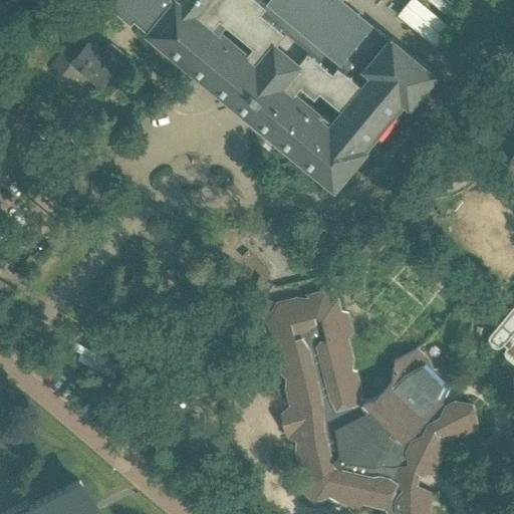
[(372,24),(370,26),(338,0),(104,0),(132,22),(135,18),(151,31),(150,32),(334,185),(363,150),(361,148),(372,135),(375,137),(397,110),(395,107),(404,97),(410,102),(435,72),(393,37),(391,39),(372,24)]
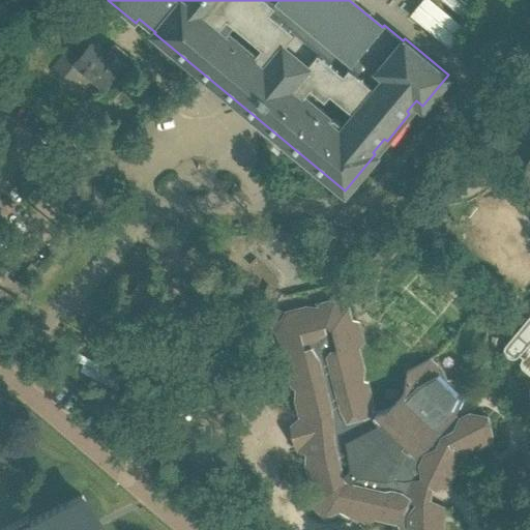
[(432,0),(421,0),(410,15),(450,49),(467,29),(432,0)]
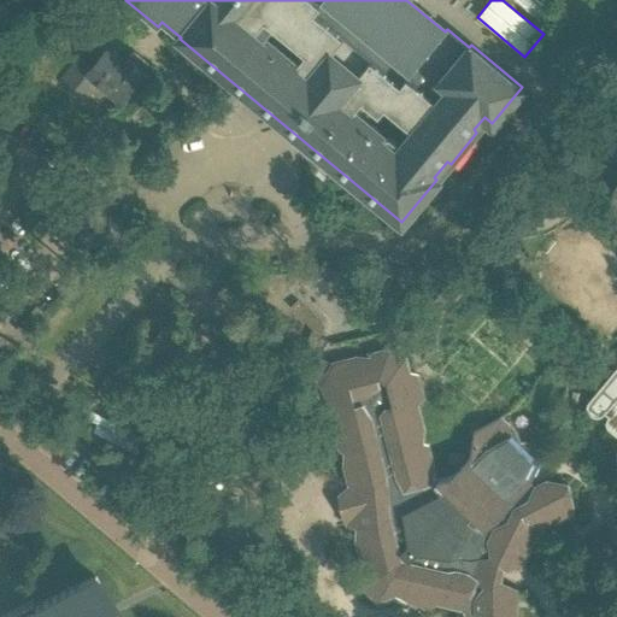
[(516,0),(539,18),(553,0),(516,0)]
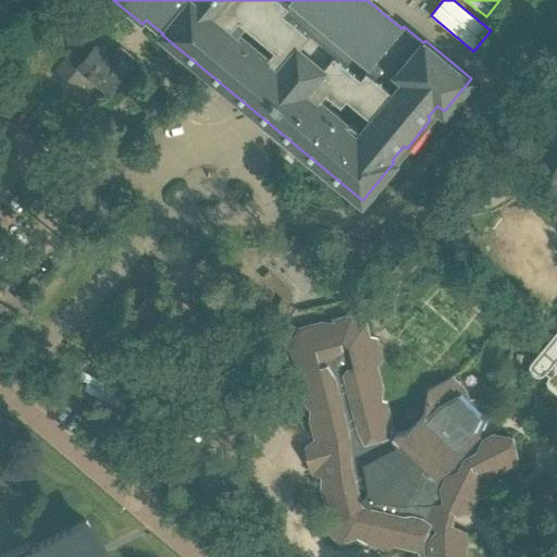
[(114,60),(96,46),(82,62),(74,56),(58,75),(72,86),(84,72),(109,93),(132,65),(119,54),(114,60)]
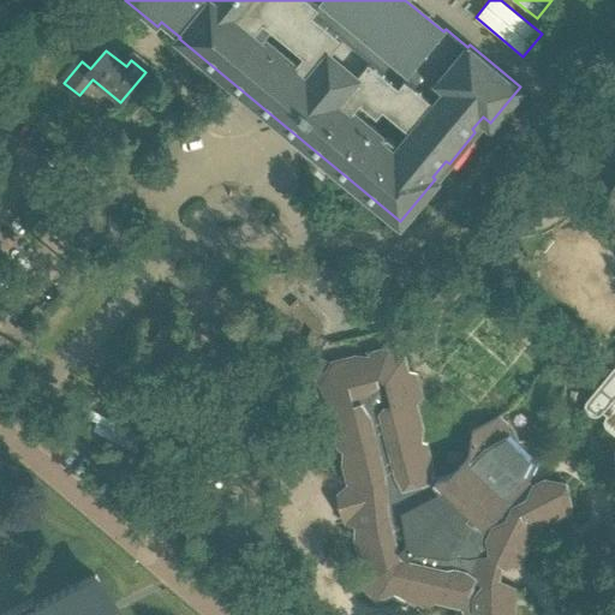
[(408,372),(405,358),(388,348),(372,352),(370,358),(356,357),(333,363),(320,383),(332,406),(335,406),(336,411),(334,411),(334,425),(340,449),(345,451),(344,465),(350,489),(357,491),(360,490),(365,507),(358,509),(356,539),(362,563),(368,565),(359,584),(376,601),(395,592),(407,599),(430,605),(435,602),(460,607),(463,614),(515,614),(515,589),(488,580),(493,561),(520,565),(533,538),(532,537),(544,525),(545,526),(572,512),(567,483),(545,479),(533,485),(527,479),(539,454),(527,442),(523,445),(511,433),(513,429),(501,417),(475,430),(471,455),(452,475),(433,479),(434,467),(427,443),(422,442),(423,428),(417,404),(423,398),(416,375),(408,372)]
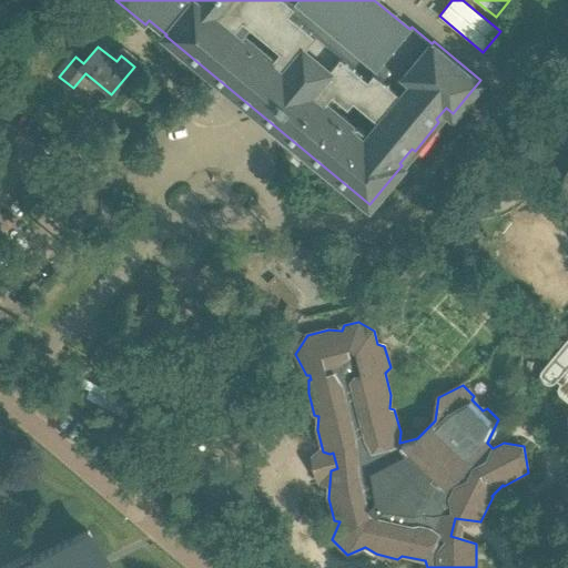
[(567,337),(543,369),(541,371),(541,372),(540,373),(540,374),(540,375),(540,376),(541,377),(541,379),(543,381),(544,382),(545,383),(547,383),(548,384),(549,384),(551,384),(553,383),(555,383),(556,382),(557,381),(560,383),(559,384),(558,386),(558,387),(558,388),(558,391),(558,392),(559,393),(560,394),(561,395),(567,401),(567,337)]
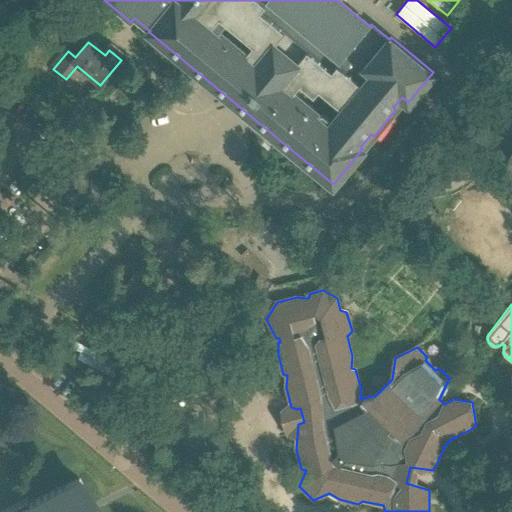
[(511,457),(503,449),(498,455),(507,463),(511,468),(511,457)]
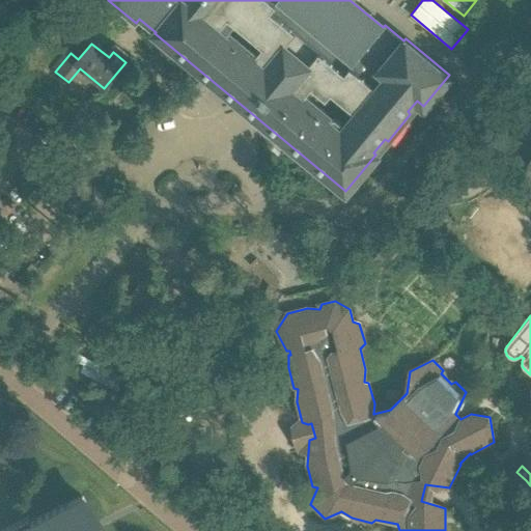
[(513,496),(525,507),(530,500),(530,485),(526,480),(513,496)]
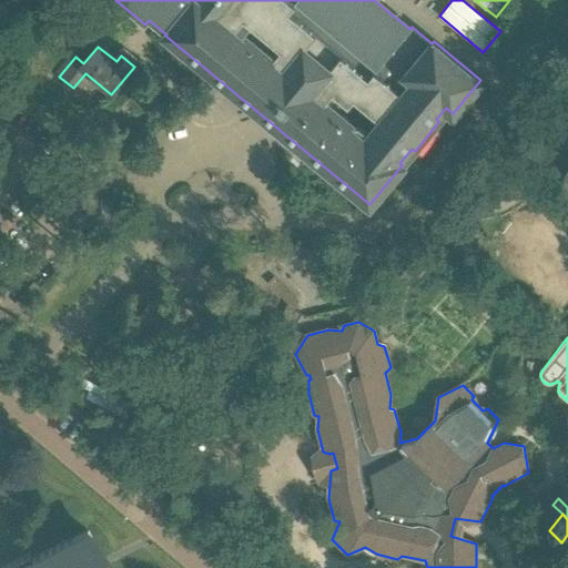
[(89,567),(103,561),(88,531),(13,567),(89,567)]
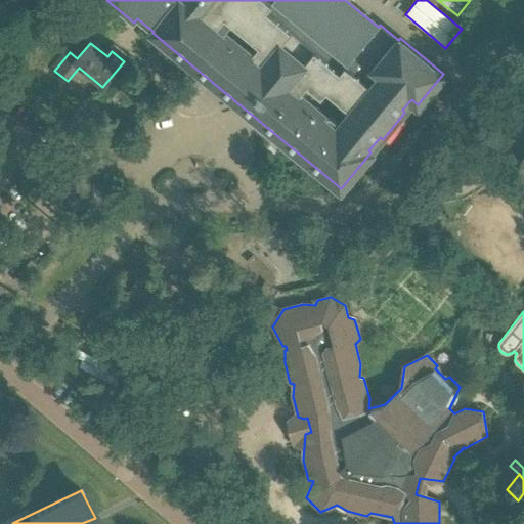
[(507,516),(510,504),(477,493),(473,507),(507,516)]
